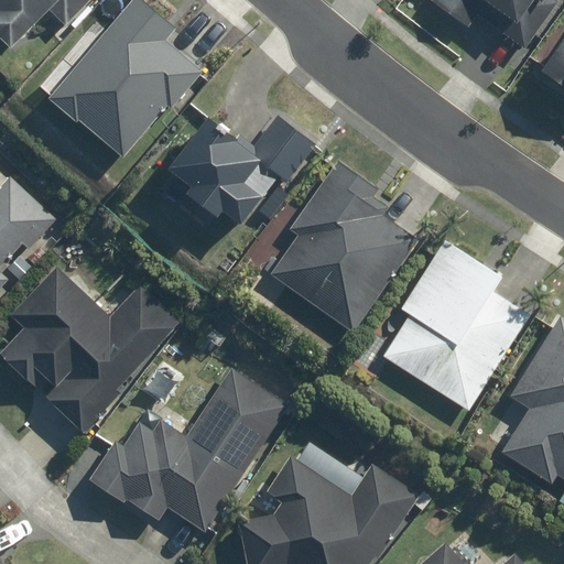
[(0,0),(0,39),(10,50),(53,10),(66,24),(91,0),(0,0)]
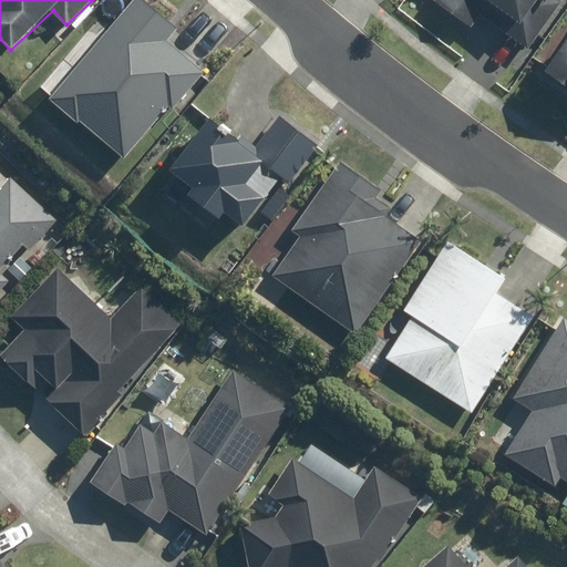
[(177,23),(151,0),(132,0),(48,96),(124,164),(205,71),(165,37),(177,23)]
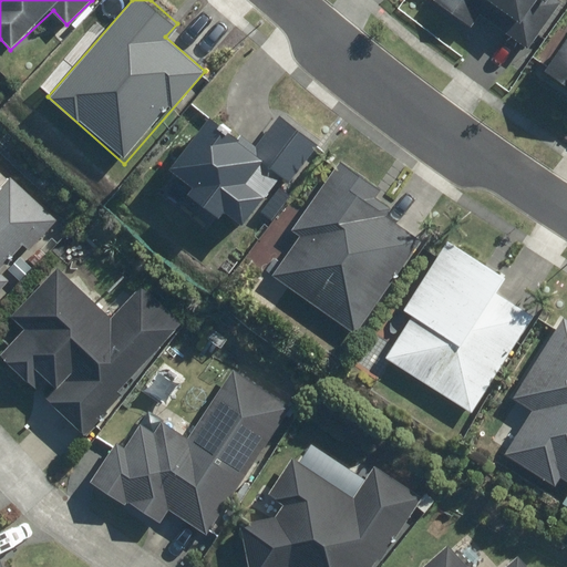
[(435,0),(471,27),(481,13),(527,47),(560,0),(435,0)]
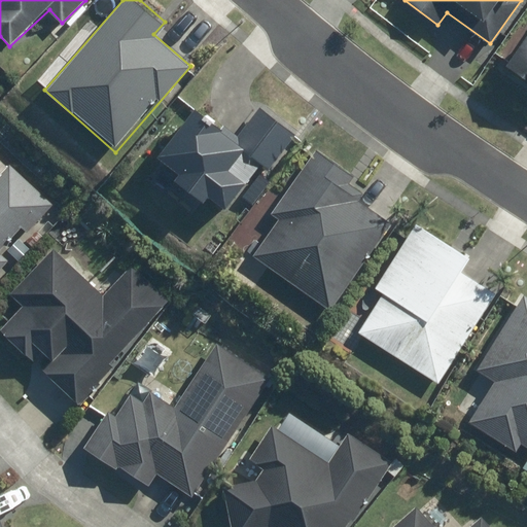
[(526,37),(505,67),(524,80),(526,76),(526,37)]
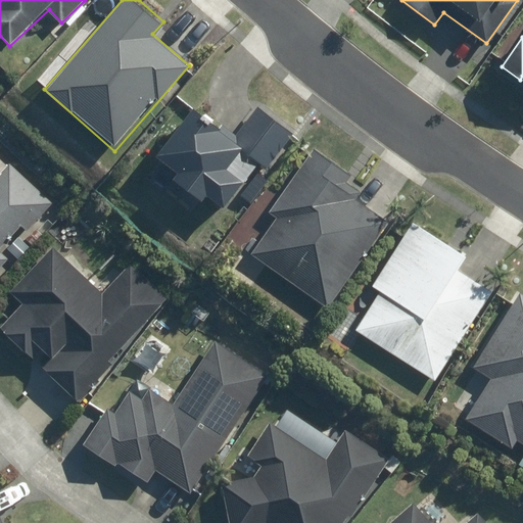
[(242,150),(245,145),(234,137),(193,106),(141,176),(193,216),(204,199),(219,210),(242,180),(228,169),(242,150)]
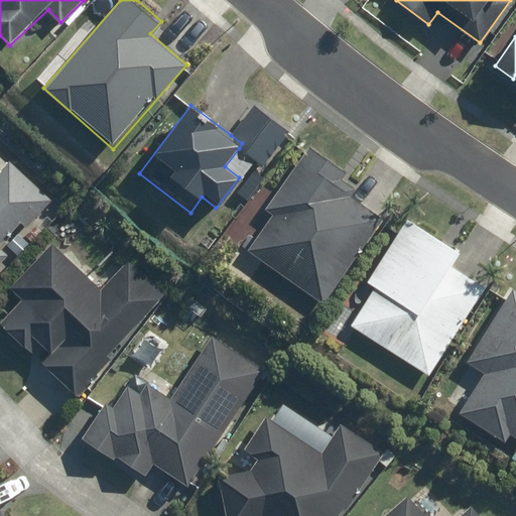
[(253,105),(231,135),(242,143),(239,148),(264,167),(290,132),(253,105)]
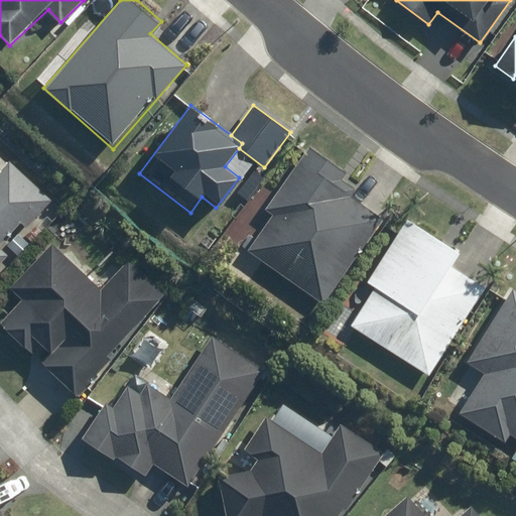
[(362,184),(309,149),(242,250),(325,305),(385,216),(355,196),(362,184)]
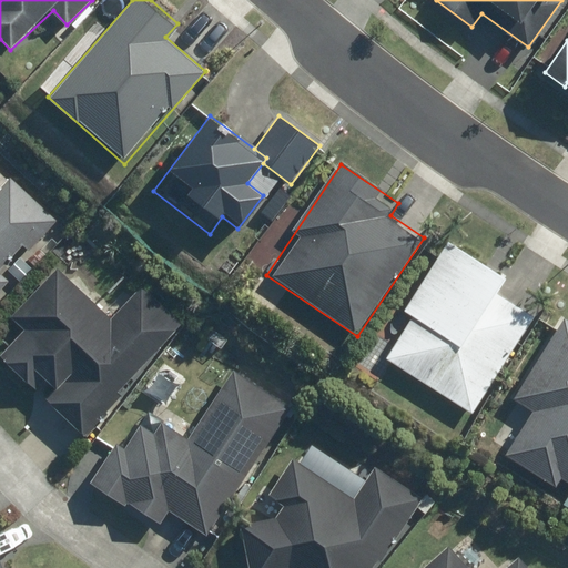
[(0,288),(9,279),(0,270),(0,265),(16,249),(28,259),(60,222),(0,169),(0,288)]
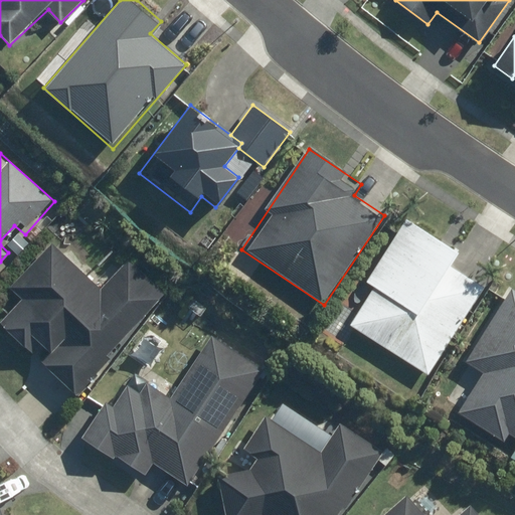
[(372,289),(349,325),(431,379),(489,291),(450,265),(458,252),(408,219),(365,285),(372,289)]
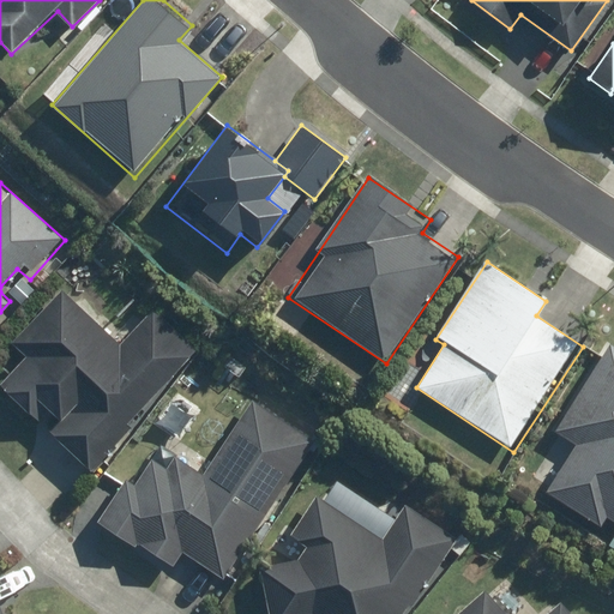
[(59,419),(48,431),(92,469),(198,348),(145,302),(120,330),(100,312),(114,295),(82,268),(14,344),(26,355),(0,385),(0,393),(34,423),(47,408),(59,419)]
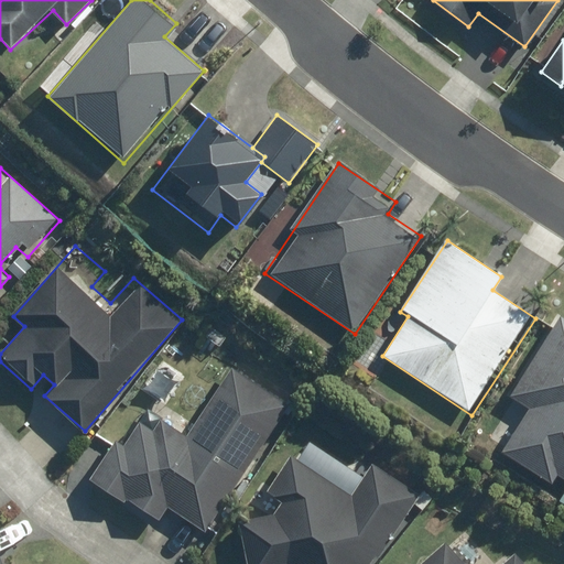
[(563,476),(563,320),(557,316),(510,401),(525,409),(500,454),(553,484),(559,474),(563,476)]
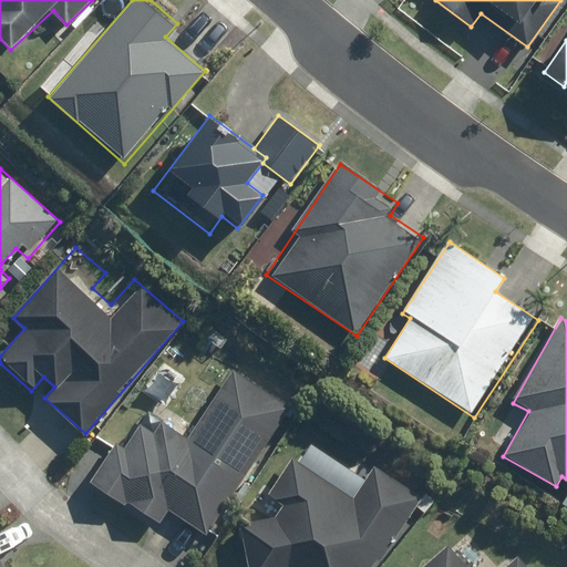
[(114,443),(91,483),(161,525),(167,513),(208,537),(290,403),(234,369),(191,439),(162,421),(157,429),(143,421),(125,450),(114,443)]
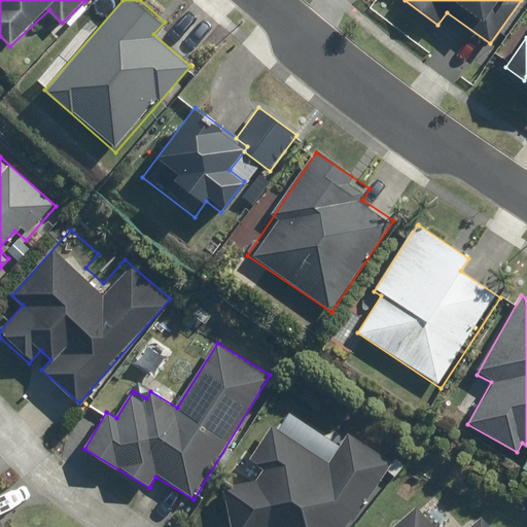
[(248,461),(233,483),(223,486),(231,526),(348,526),(393,465),(347,432),(339,444),(288,407),(248,461)]
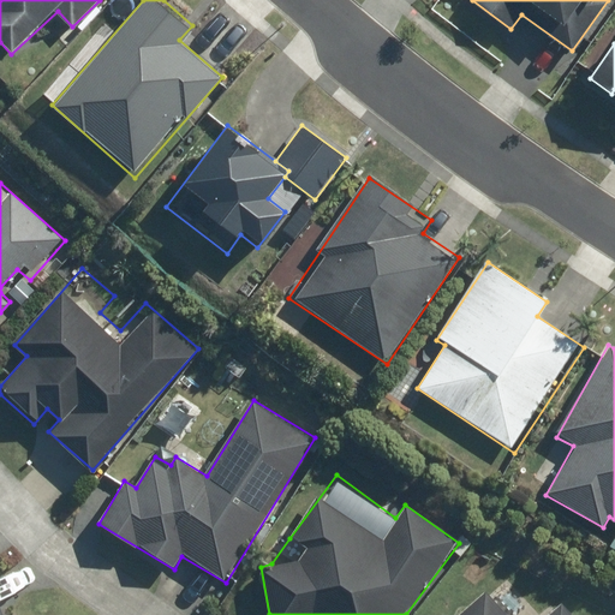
[(507,614),(487,590),(457,614),(575,614),(566,603),(550,614),(507,614)]
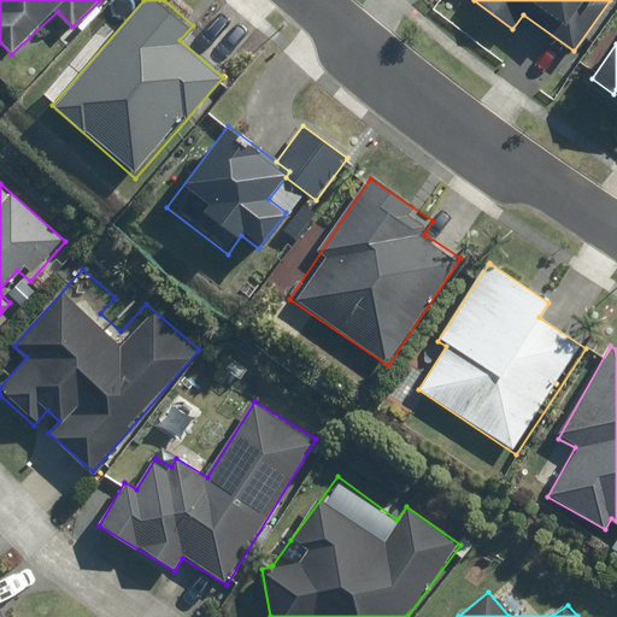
All buildings are outlined.
